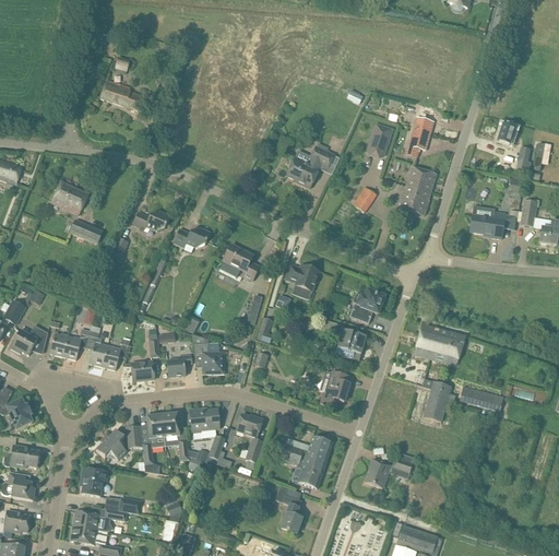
[(449,0),(449,2),(452,3),(452,4),(452,7),(452,8),(454,9),(459,10),(461,10),(462,9),(463,8),(463,6),(467,7),(468,0),(449,0)]
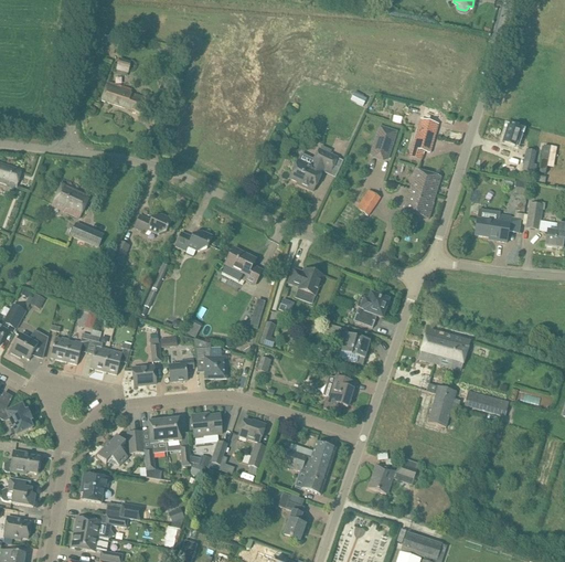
[(130,60),(119,56),(116,71),(127,74),(130,60)]
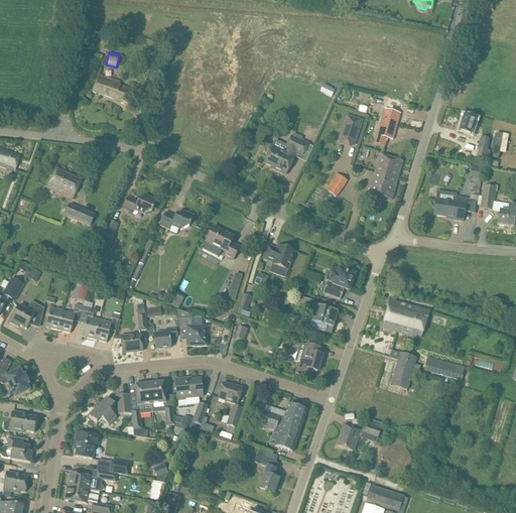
[(120,80),(98,73),(93,90),(131,102),(135,88),(119,83),(120,80)]
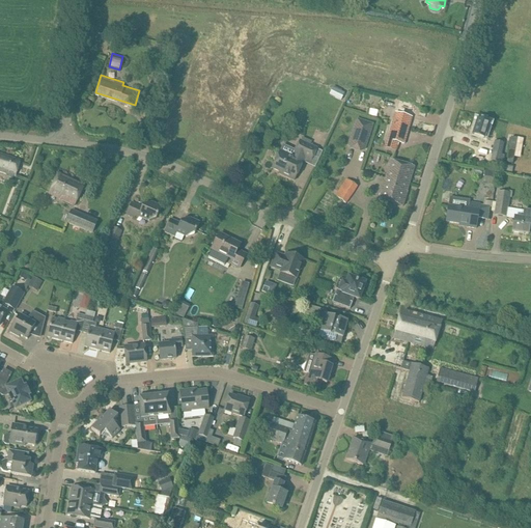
[(155,83),(147,96),(156,101),(163,87),(155,83)]
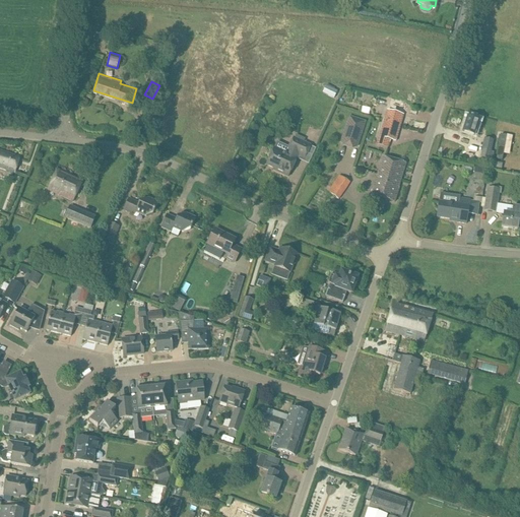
[(328,92),(333,95),(337,88),(331,86),(328,92)]
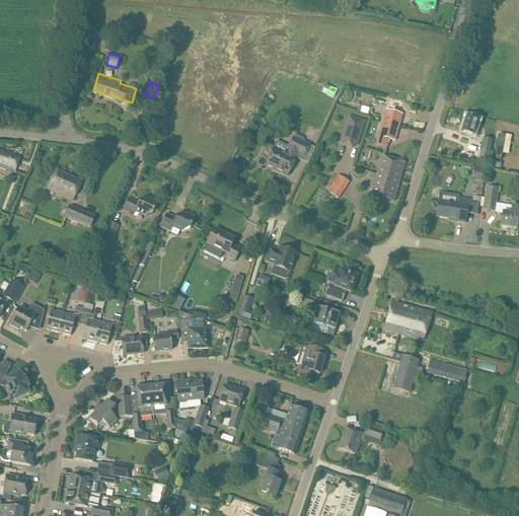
[(248,112),(254,98),(245,94),(239,106),(248,112)]
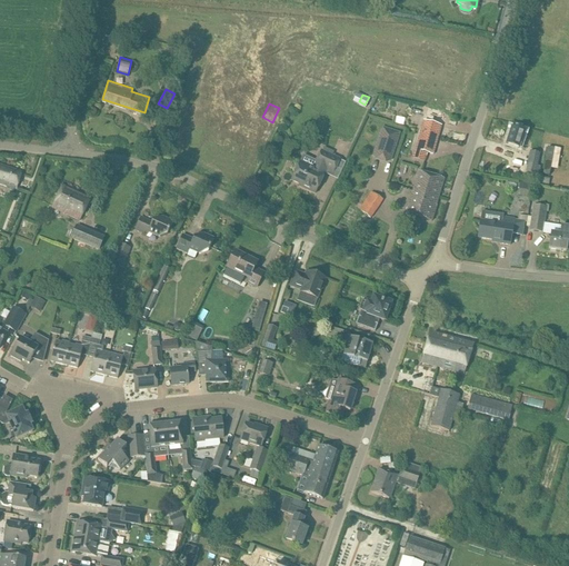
[(422,117),(415,147),(433,152),(442,122),(422,117)]
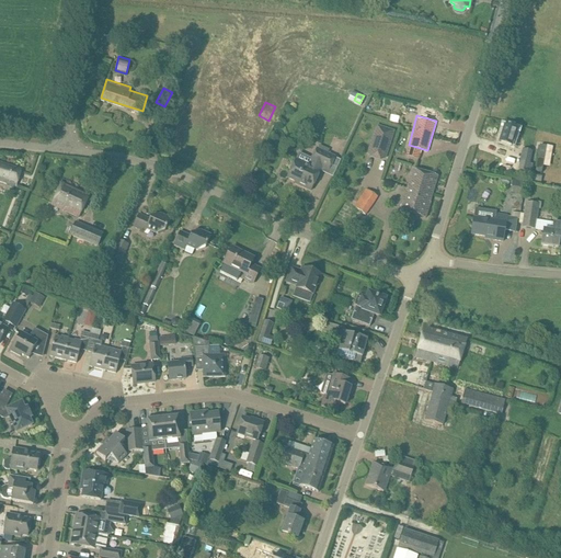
[(395,128),(377,122),(368,150),(370,156),(380,159),(386,156),(395,128)]
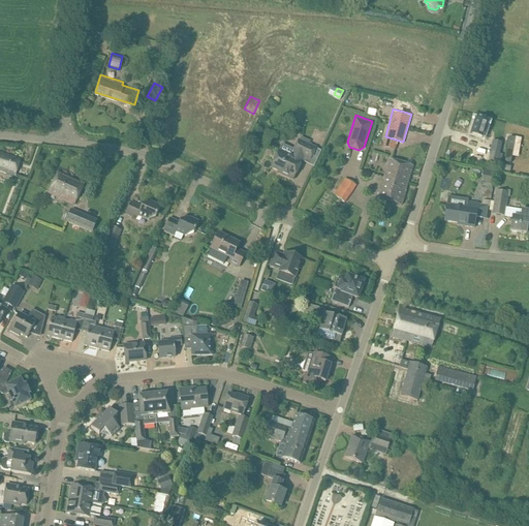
[(492,131),(485,129),(487,121),(475,118),(471,131),(490,137),(492,131)]
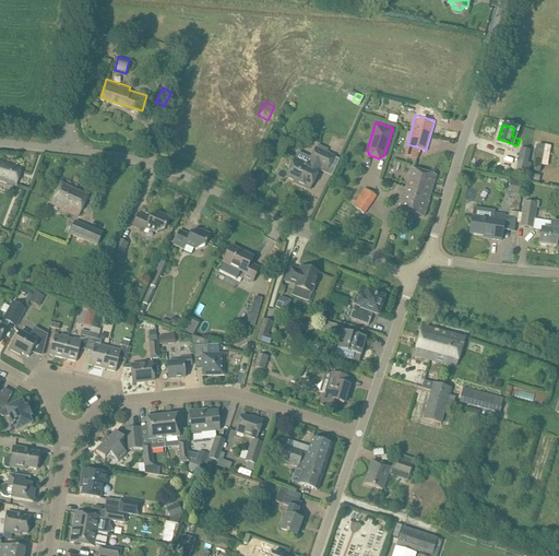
[(290,165),(286,175),(295,178),(294,180),(309,187),(314,177),(319,166),(325,169),(333,153),(317,145),(309,162),(296,155),(290,165)]
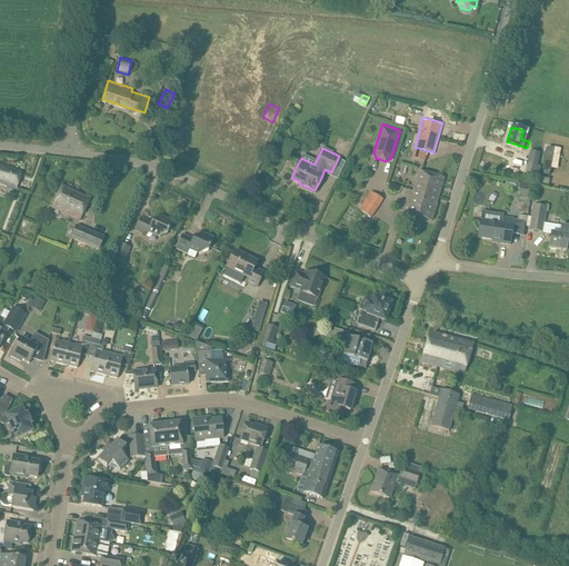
[(540,150),(529,148),(526,169),(539,171),(540,164),(538,164),(540,150)]
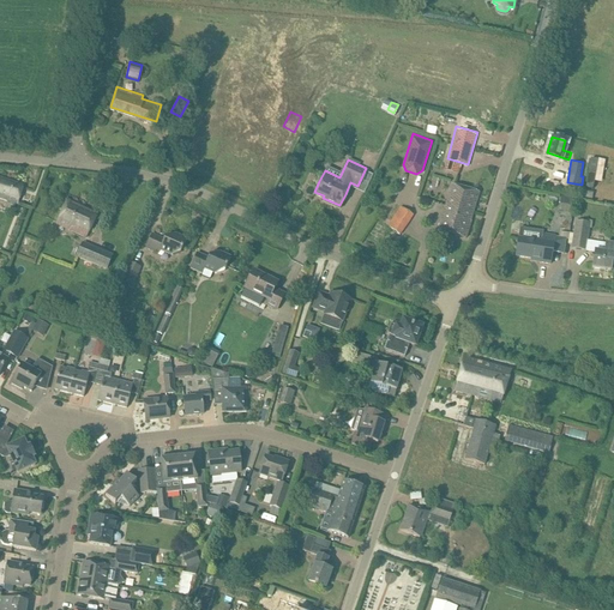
[(24,182),(0,174),(0,195),(17,201),(19,193),(24,182)]
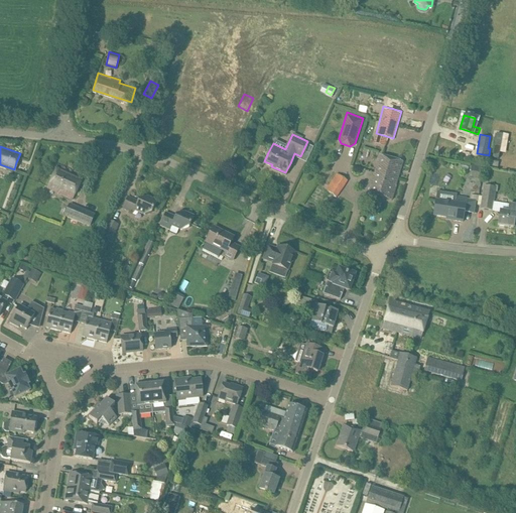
[(374,169),(386,172),(397,176),(402,159),(379,152),(374,169)]
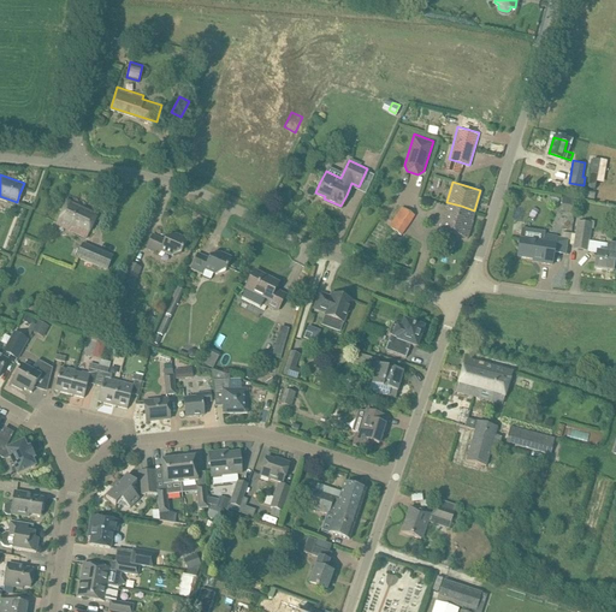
[(574,195),(562,194),(560,209),(572,212),(574,195)]
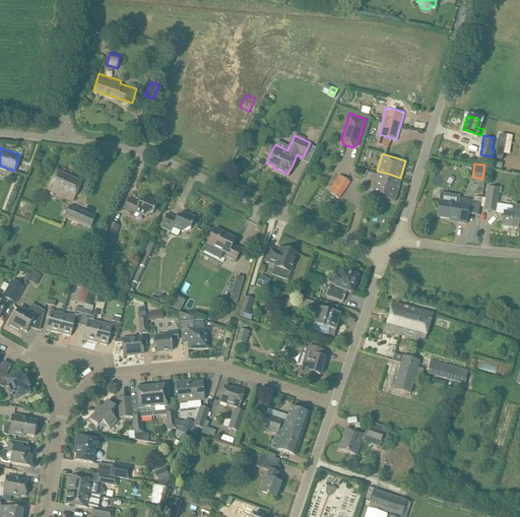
[(82,179),(56,168),(52,176),(48,186),(74,198),(78,188),(82,179)]
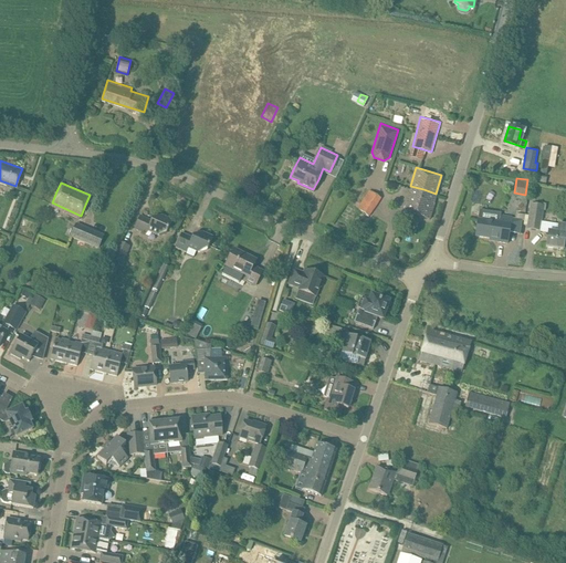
[(436,194),(423,189),(410,186),(407,199),(404,210),(429,217),(435,201),(433,201),(436,194)]
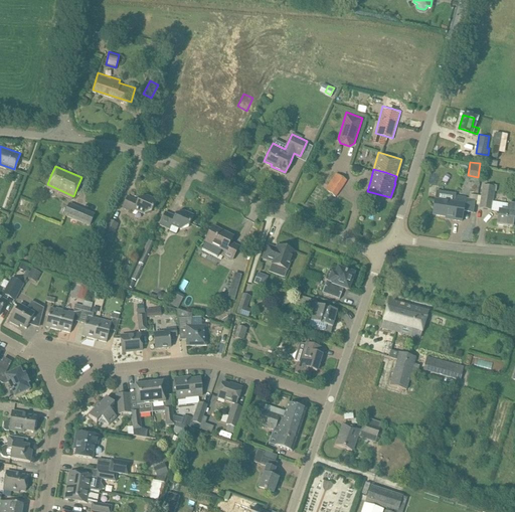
[(346,178),(337,171),(325,188),(335,195),(346,178)]
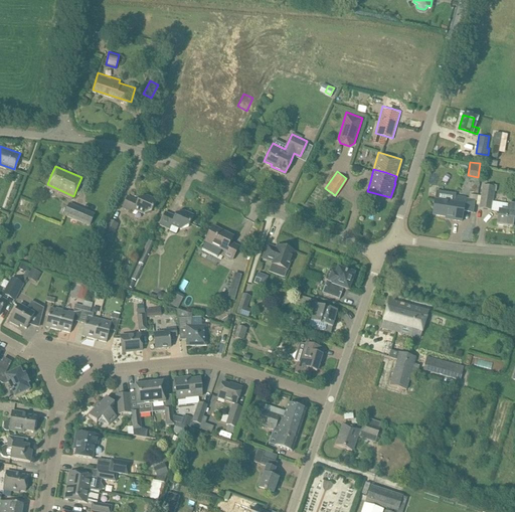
[(494,184),(483,182),(480,205),(491,206),(492,199),(494,184)]
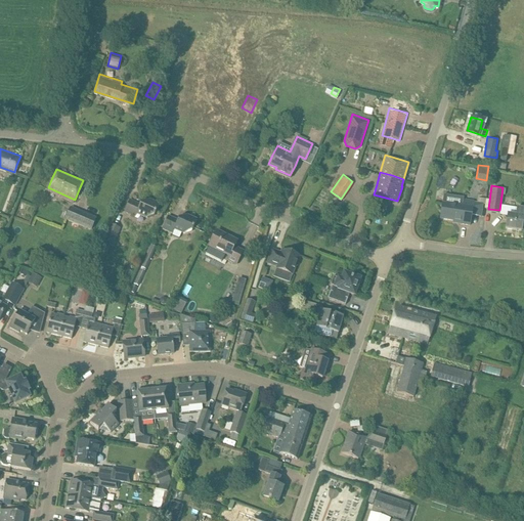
[(440,215),(440,216),(459,219),(460,219),(460,221),(470,223),(473,201),(474,199),(463,197),(464,196),(444,192),(442,201),(440,215)]
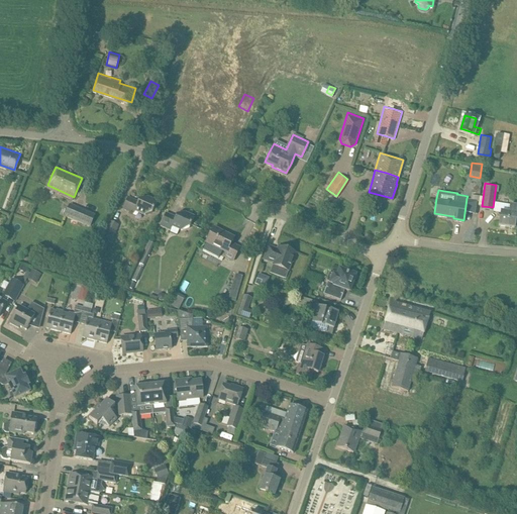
[(123,207),(133,212),(134,208),(142,212),(142,211),(144,212),(151,209),(152,207),(153,208),(157,199),(147,195),(138,199),(138,200),(128,196),(123,207)]
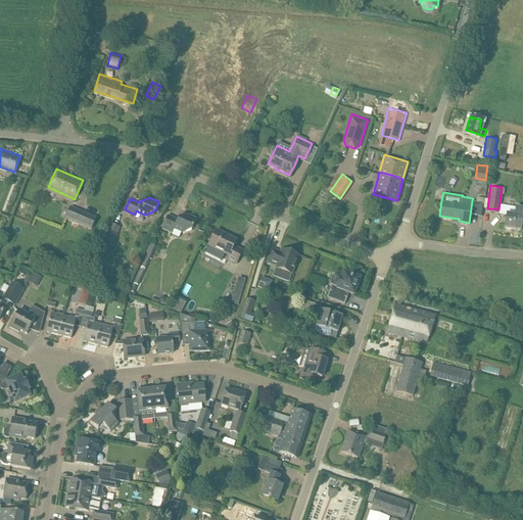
[(522,211),(522,205),(500,202),(498,209),(487,208),(487,209),(507,211),(505,226),(520,228),(522,211)]
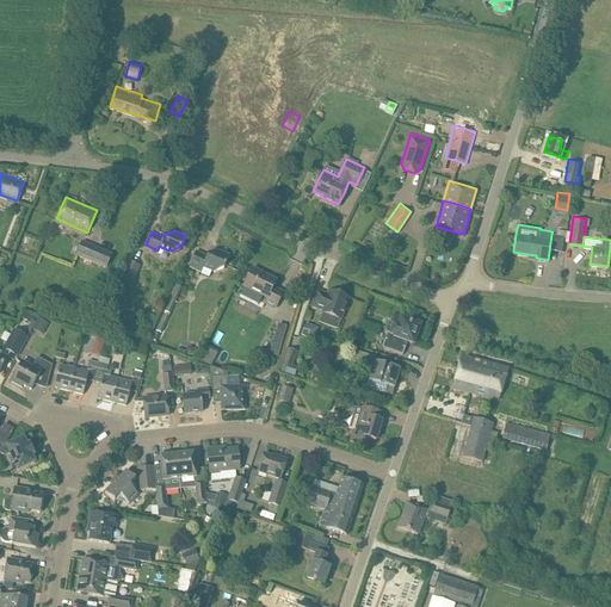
[(112,251),(82,239),(76,253),(106,266),(112,251)]
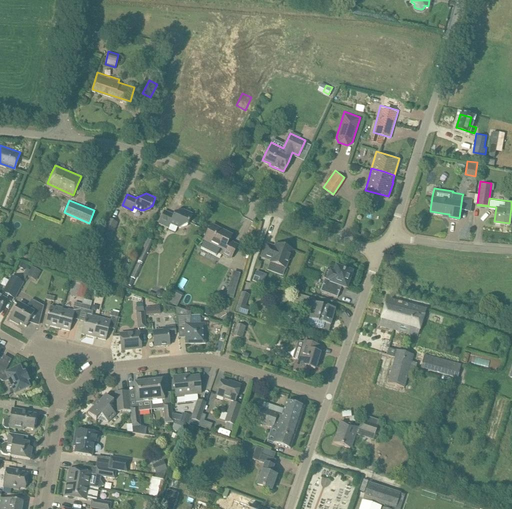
[(192,213),(183,209),(174,212),(173,213),(164,209),(159,221),(169,225),(168,227),(175,230),(177,225),(178,225),(178,224),(180,225),(187,222),(188,221),(189,221),(192,213)]
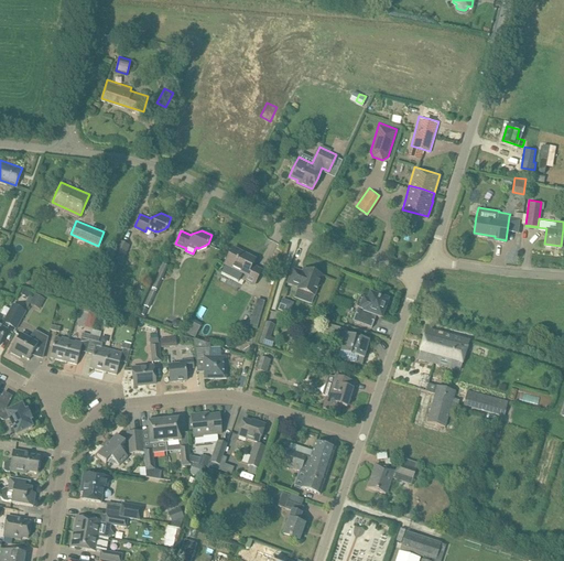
[(129,243),(118,238),(111,256),(122,260),(129,243)]
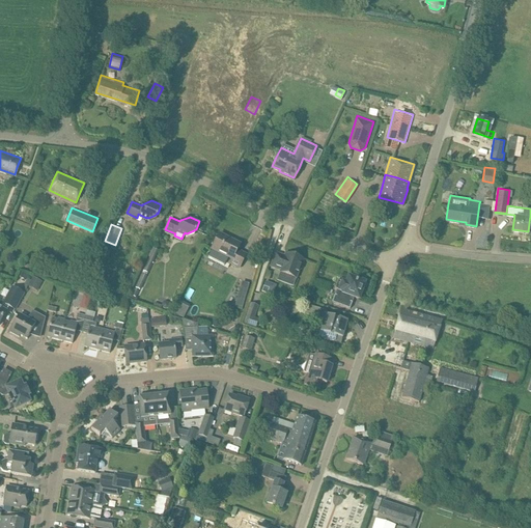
[(212,247),(208,254),(224,262),(228,255),(231,257),(230,260),(239,266),(242,261),(246,252),(238,248),(241,242),(220,231),(215,241),(212,247)]
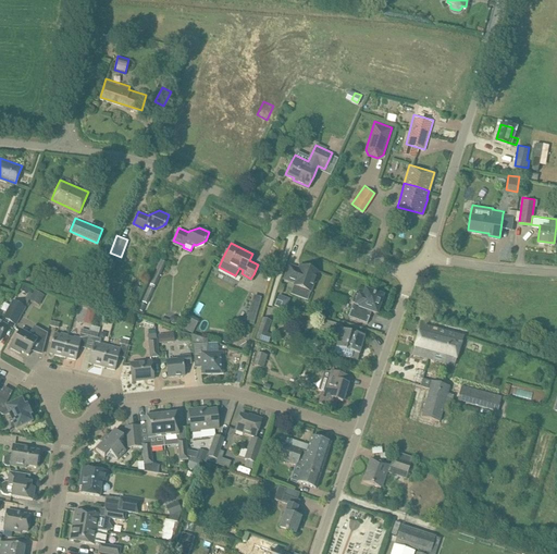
[(153,285),(165,260),(161,258),(161,257),(159,256),(153,267),(156,268),(149,283),(153,285)]
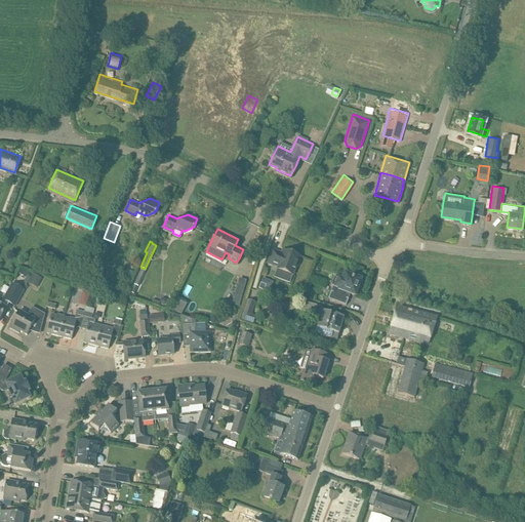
[(289,250),(285,249),(283,248),(282,251),(273,248),(268,261),(278,265),(277,267),(292,273),(295,264),(296,264),(300,254),(289,250)]
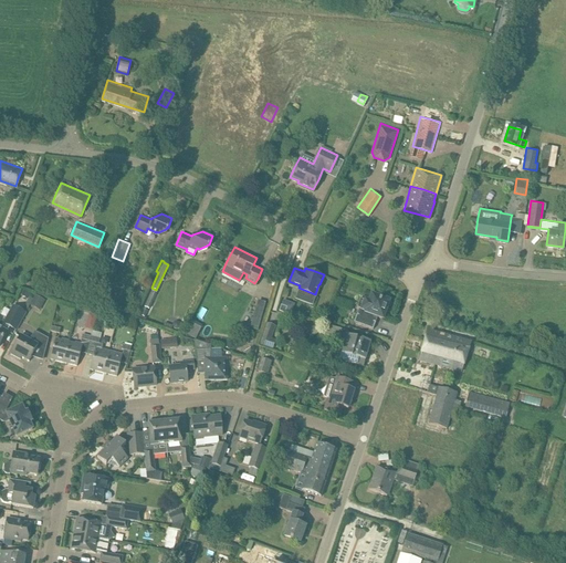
[(148,308),(156,292),(150,290),(143,305),(148,308)]
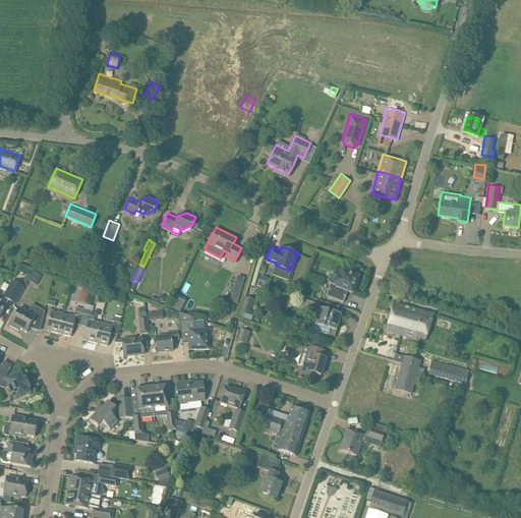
[(42,274),(33,269),(27,278),(37,283),(42,274)]
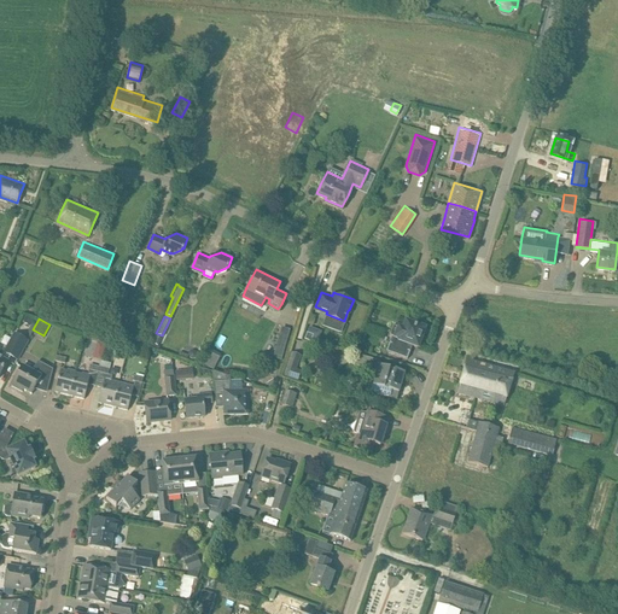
[(419,343),(420,337),(421,334),(424,334),(425,329),(424,328),(425,326),(423,325),(423,323),(418,321),(417,323),(406,319),(403,327),(394,323),(390,333),(392,334),(386,349),(407,357),(412,343),(418,345),(419,343)]
